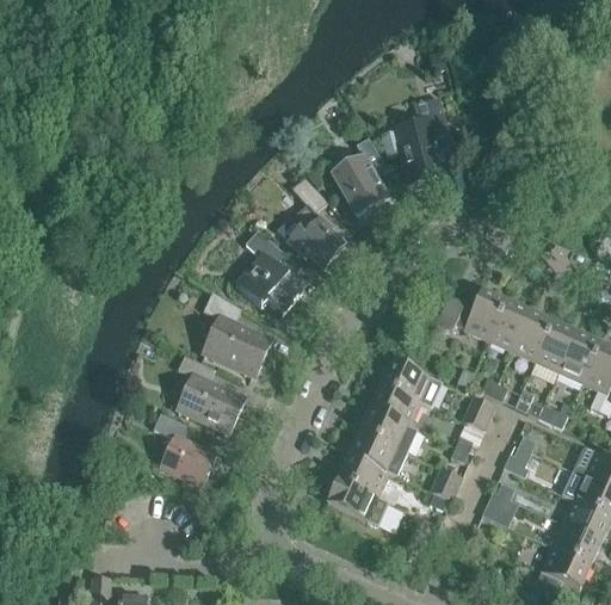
[(444,68),(440,51),(427,54),(432,72),(444,68)]
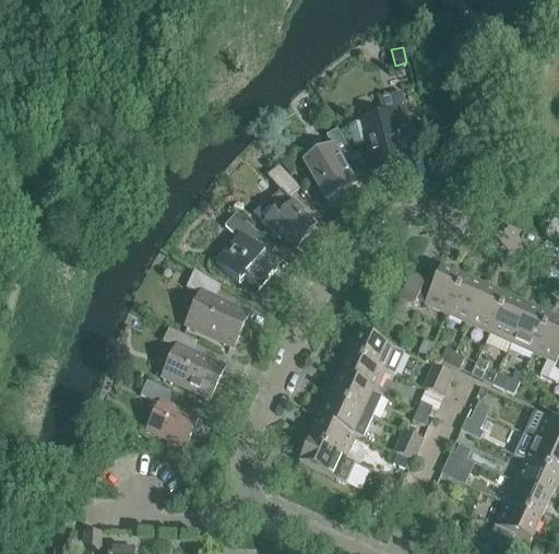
[(381,107),(359,113),(361,119),(348,122),(354,145),(367,142),(373,168),(405,161),(401,145),(414,142),(405,106),(404,107),(401,91),(388,94),(384,92),(382,95),(379,96),(381,107)]
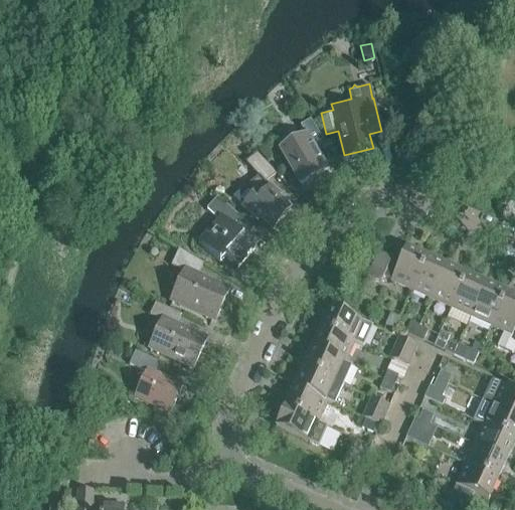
[(327,169),(322,159),(328,156),(323,146),(326,144),(312,118),(301,123),(306,132),(280,146),(300,184),(327,169)]
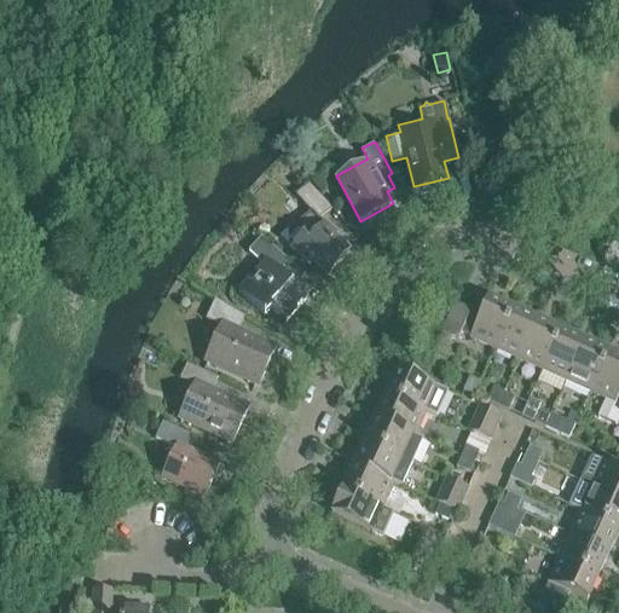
[(331,206),(308,179),(295,191),(310,209),(295,223),(304,231),(291,244),(310,261),(312,259),(328,272),(347,249),(325,230),(329,227),(323,223),(318,217),(331,206)]
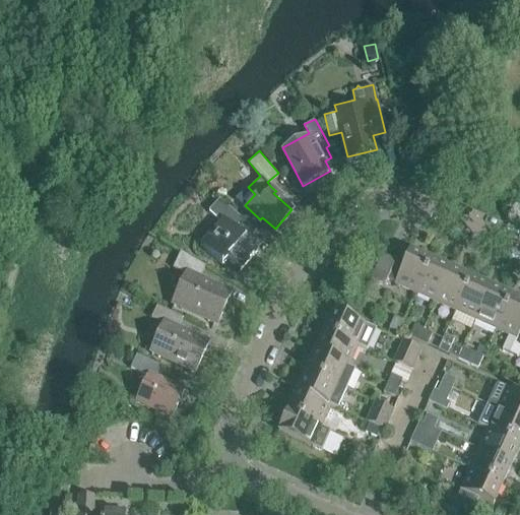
[(226,255),(240,267),(257,247),(250,241),(258,231),(218,196),(208,208),(219,218),(199,242),(221,262),(226,255)]
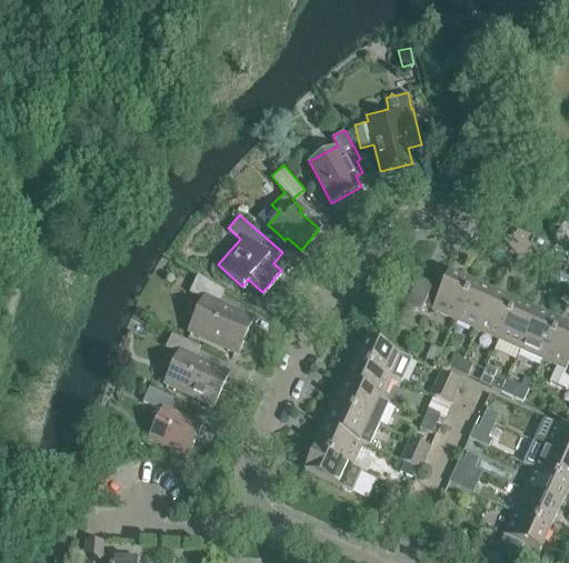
[(418,277),(406,303),(420,309),(423,302),(431,307),(455,318),(470,281),(448,271),(440,287),(432,283),(432,282),(418,277)]
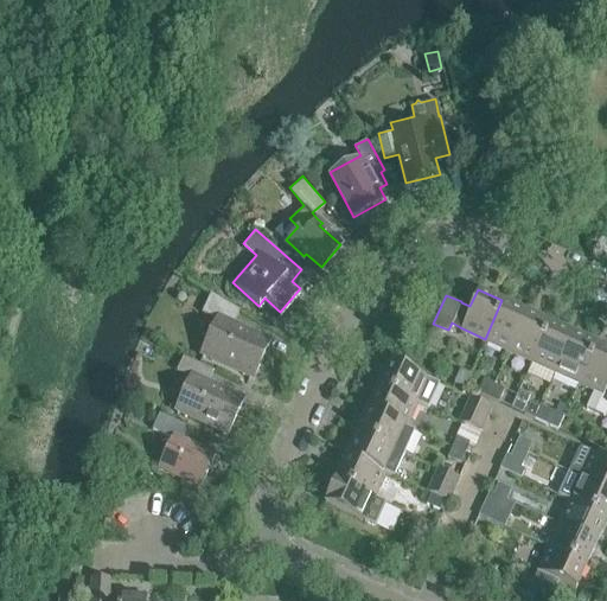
[(231,321),(238,307),(210,291),(202,309),(218,318),(203,351),(249,373),(266,339),(231,321)]
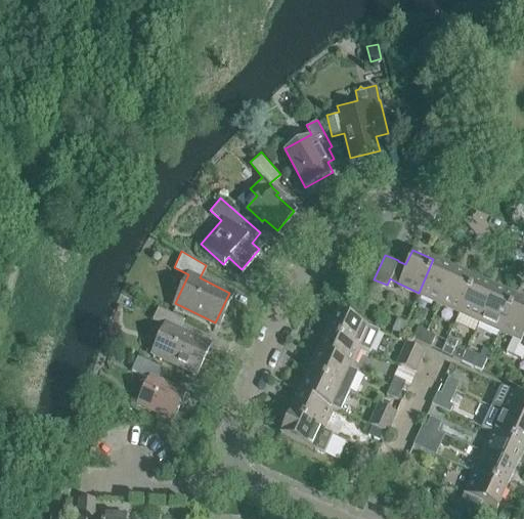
[(433,259),(419,293),(438,302),(453,268),(433,259)]
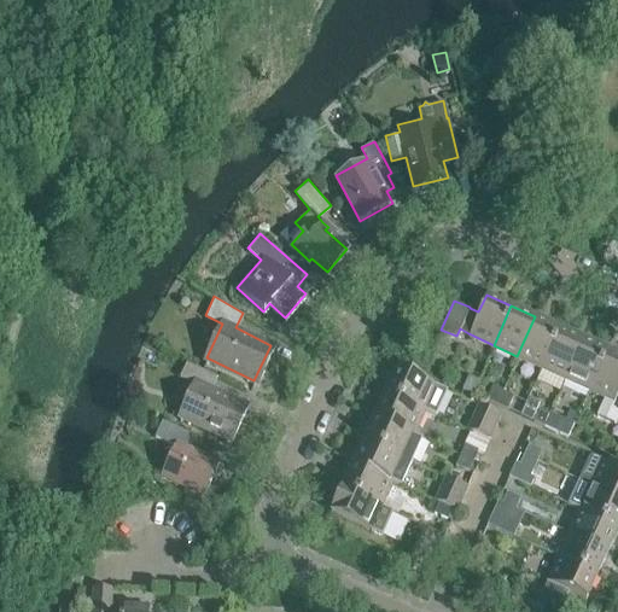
[(535,316),(517,356),(541,366),(559,327),(535,316)]
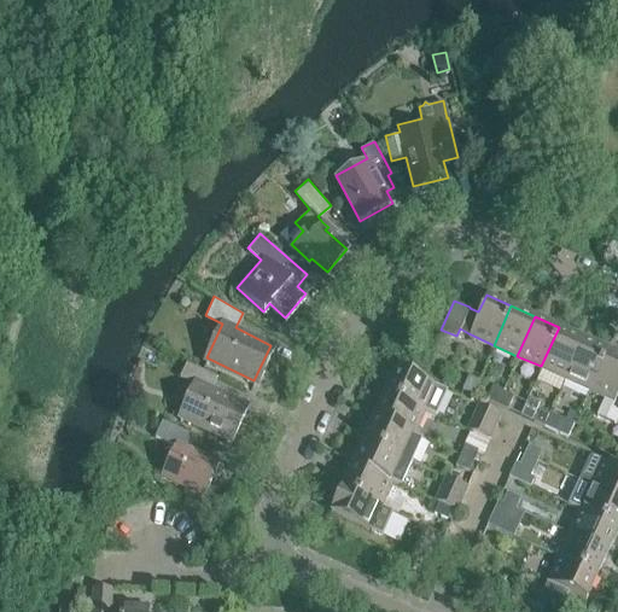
[(541,366),(565,377),(582,338),(559,327),(541,366)]
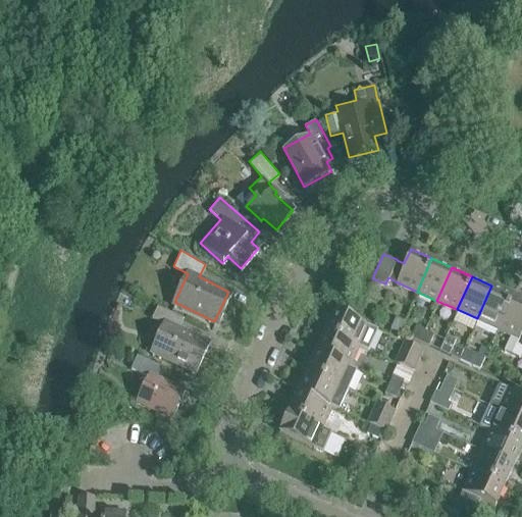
[(477,318),(497,327),(512,294),(491,286),(477,318)]
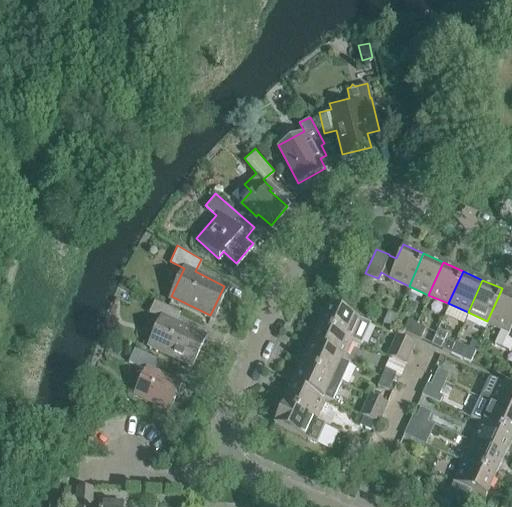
[(511,292),(502,288),(487,321),(508,331),(508,330),(511,331),(511,292)]
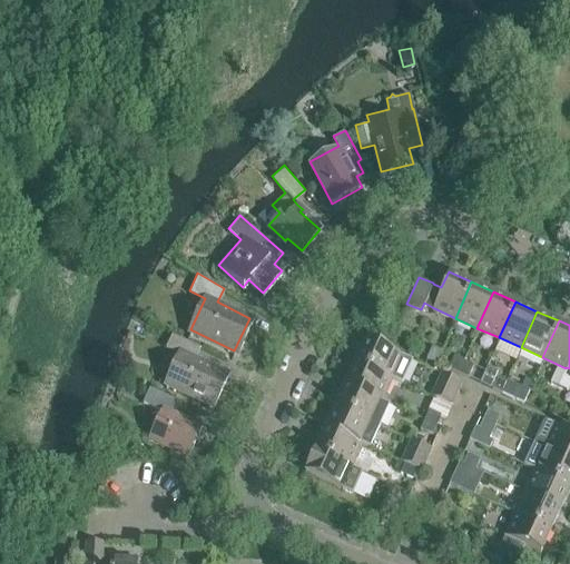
[(199,345),(172,332),(165,345),(180,352),(166,385),(210,405),(225,372),(194,357),(199,345)]
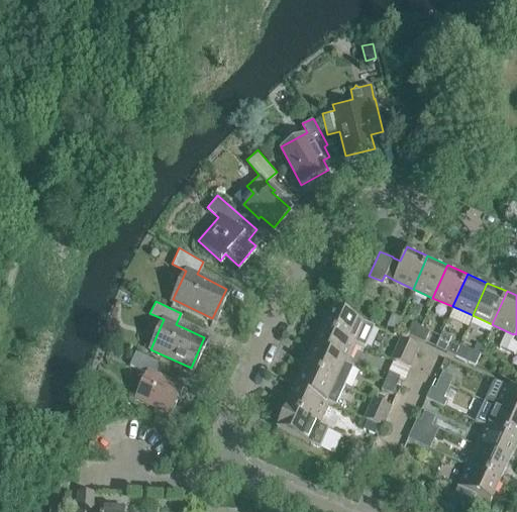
[(322,326),(354,340),(365,320),(325,302),(322,311),(327,313),(322,326)]
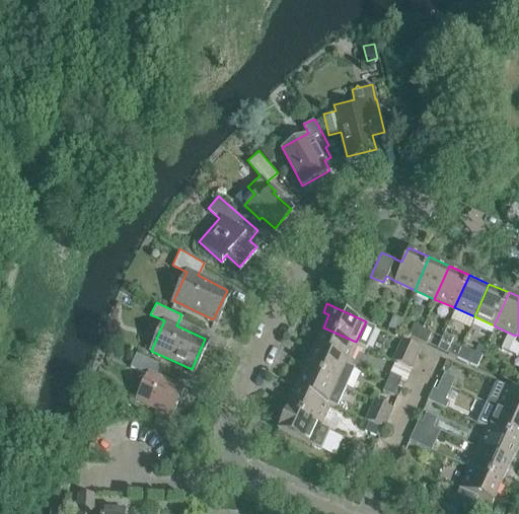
[(388,324),(396,328),(401,317),(393,313),(388,324)]
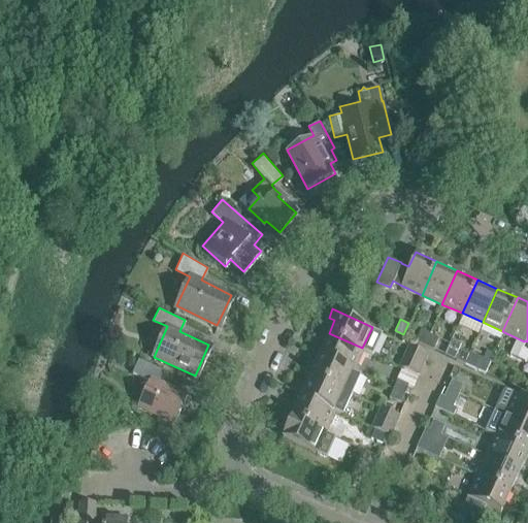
[(416,339),(424,344),(429,332),(421,328),(416,339)]
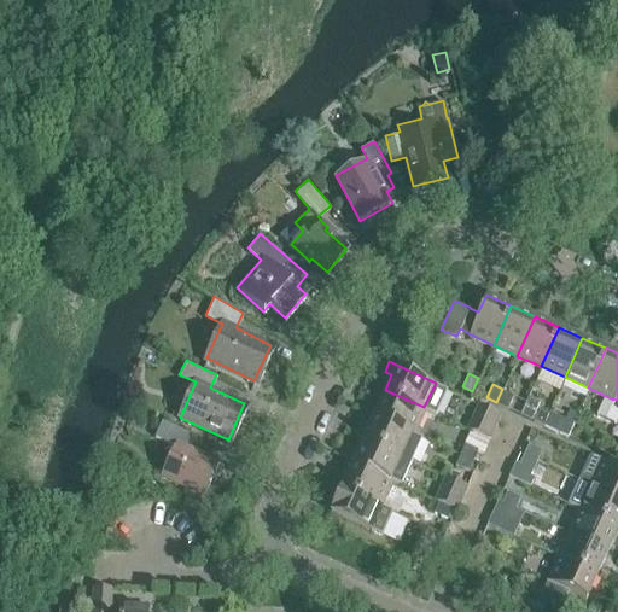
[(502,389),(496,402),(507,407),(513,394),(502,389)]
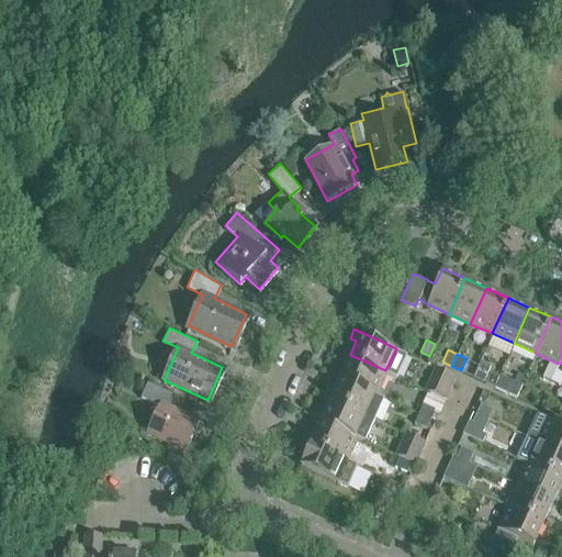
[(340,376),(373,391),(375,392),(385,370),(350,355),(340,375),(340,376)]
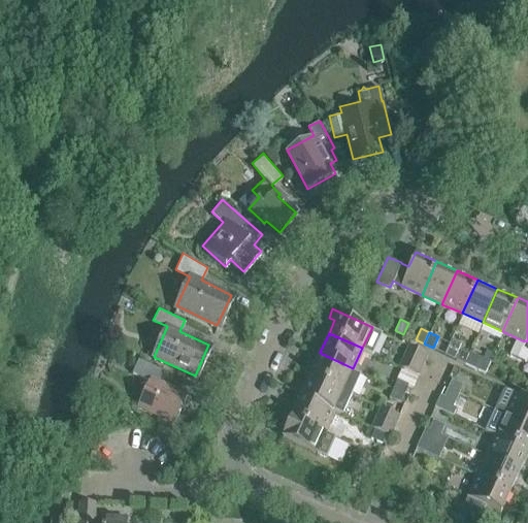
[(399,365),(417,372),(426,351),(408,344),(399,365)]
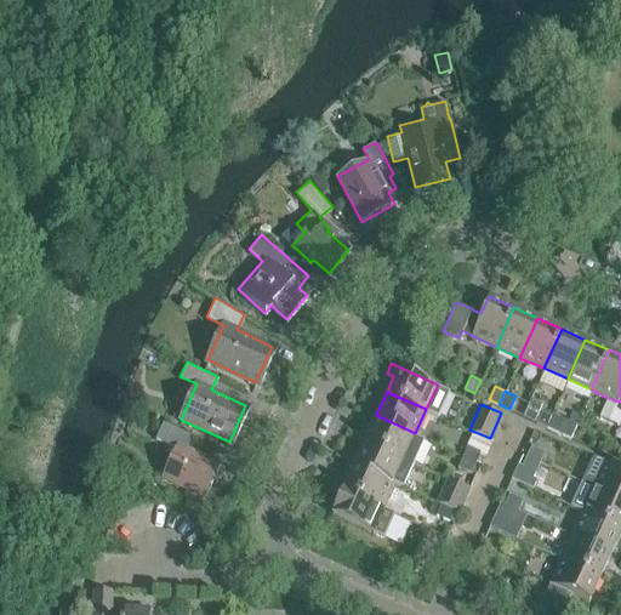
[(547,426),(553,413),(542,408),(536,421),(547,426)]
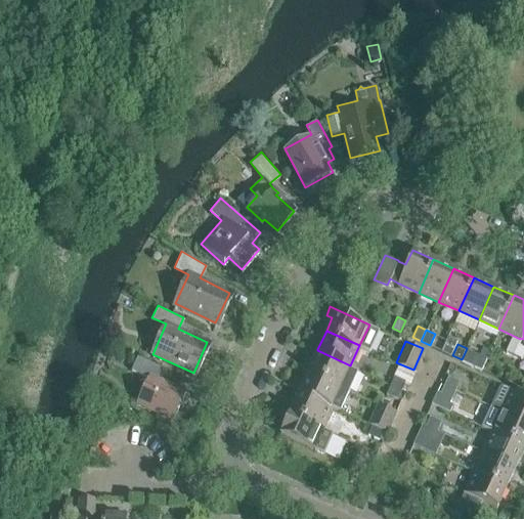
[(475,351),(467,348),(462,359),(470,363),(475,351)]
